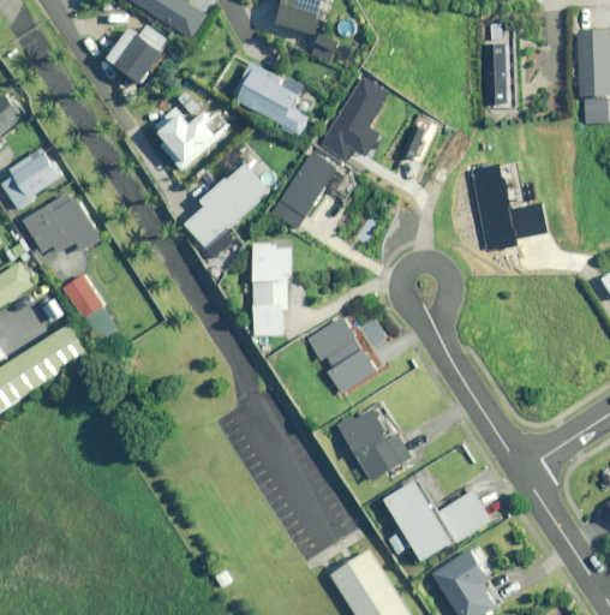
[(130,0),(190,37),(204,13),(183,0),(130,0)]
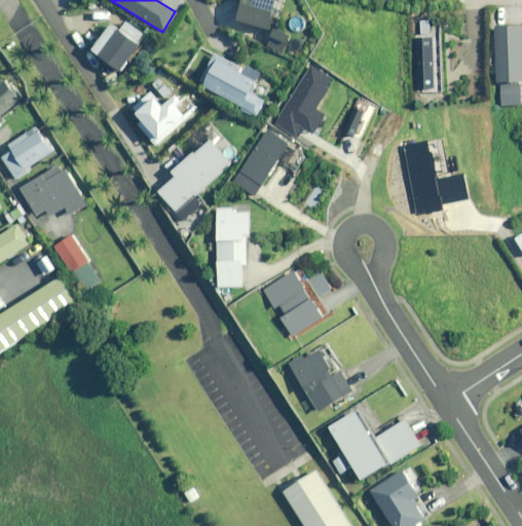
[(276,0),(241,0),(236,19),(268,29),(276,0)]
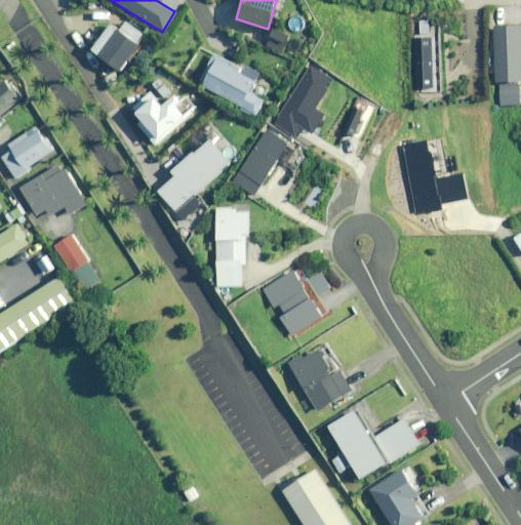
[(429,17),(409,18),(412,89),(432,88),(429,17)]
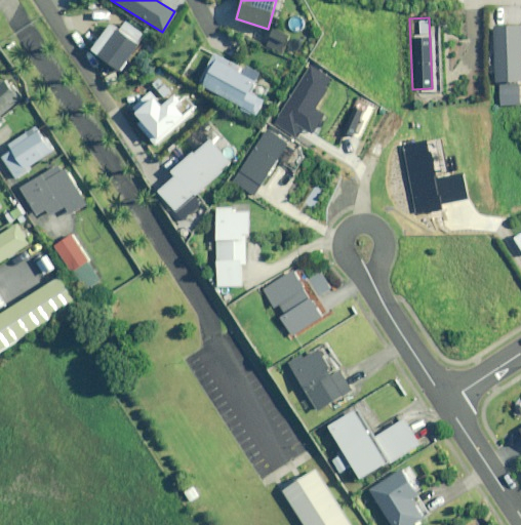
[(141,33),(123,19),(116,29),(110,24),(90,50),(119,71),(138,45),(134,42),(141,33)]
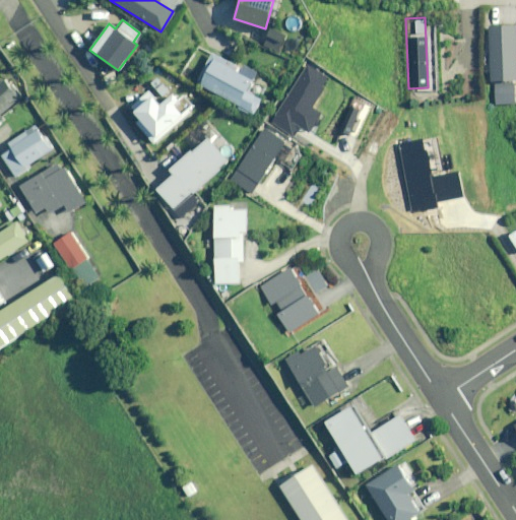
[(515,30),(512,30),(512,24),(486,25),(487,80),(490,80),(490,104),(511,104),(510,79),(514,79),(513,50),(515,49),(515,30)]
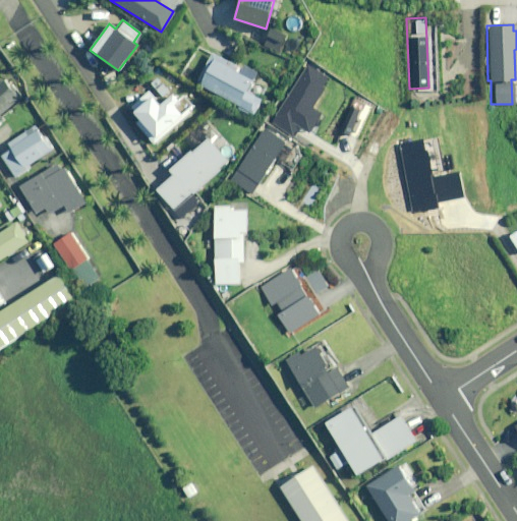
[(284,36),(274,32),(269,43),(280,47),(284,36)]
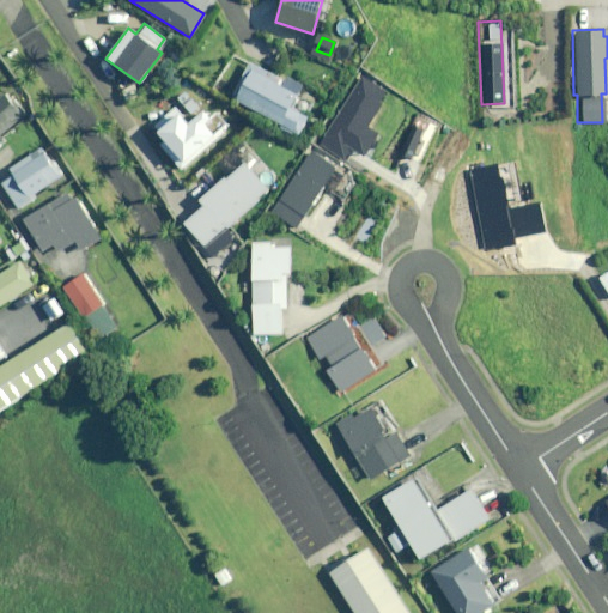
[(281,82),(249,62),(230,96),(298,135),(309,116),(290,105),(302,86),(285,76),(281,82)]
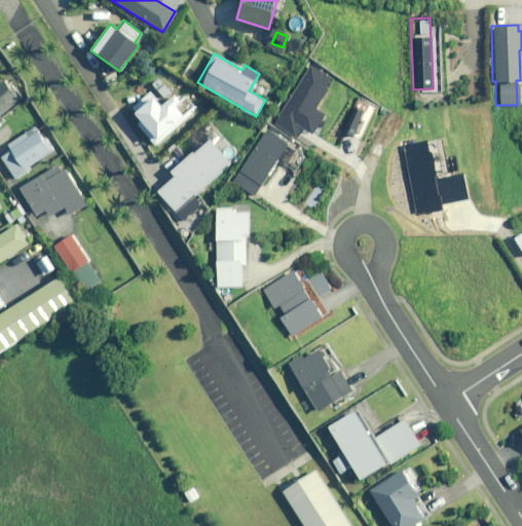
[(311,61),(271,123),(293,137),(300,124),(310,132),(325,109),(314,103),(332,75),(311,61)]
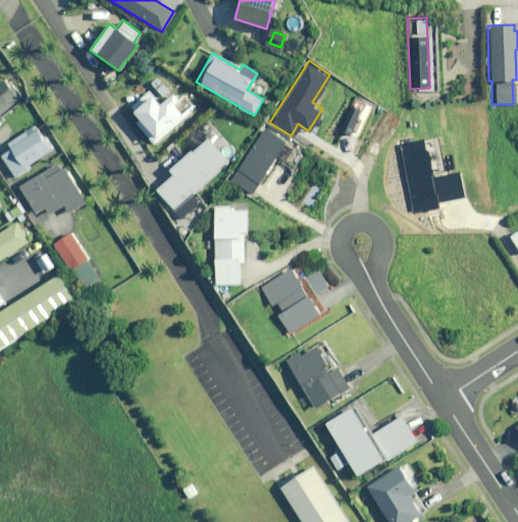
[(116,81),(111,70),(101,76),(106,86),(116,81)]
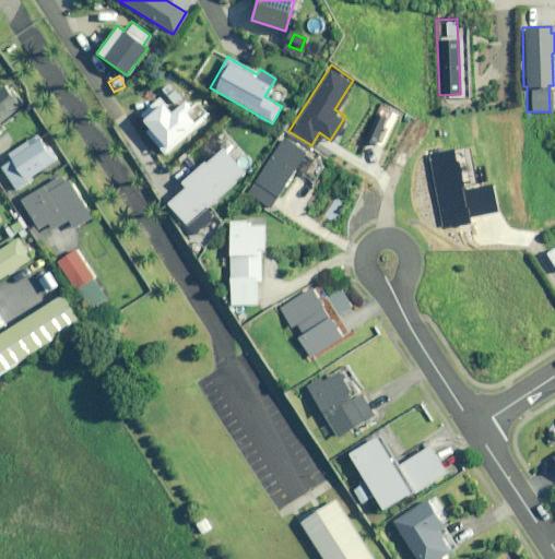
[(169,82),(130,114),(163,154),(202,122),(169,82)]
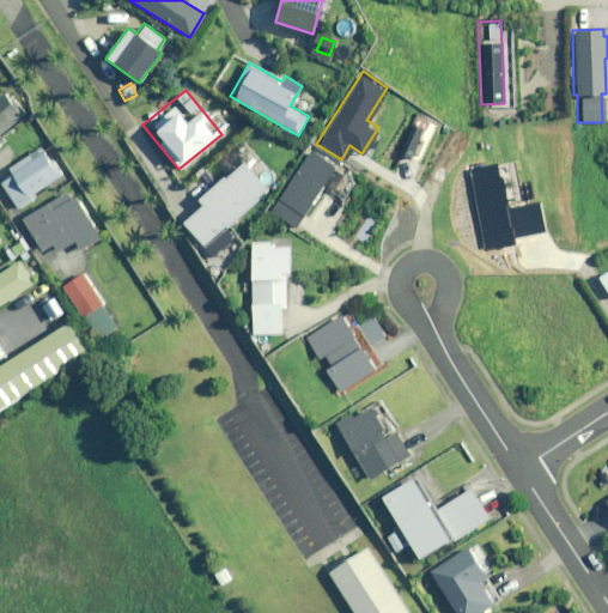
[(0,145),(6,140),(1,134),(22,116),(1,93),(0,95),(0,145)]
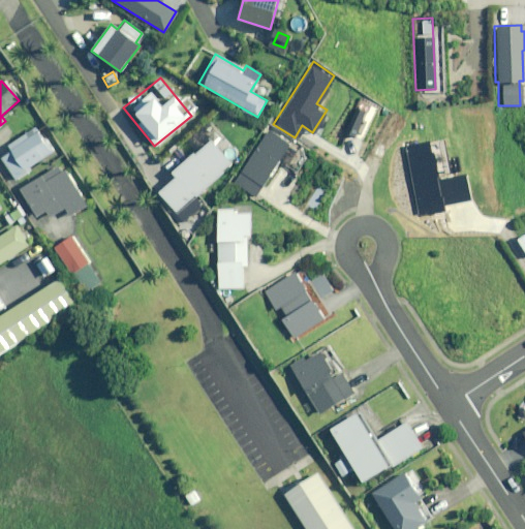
[(51,151),(34,127),(0,152),(0,158),(16,180),(29,169),(28,167),(51,151)]
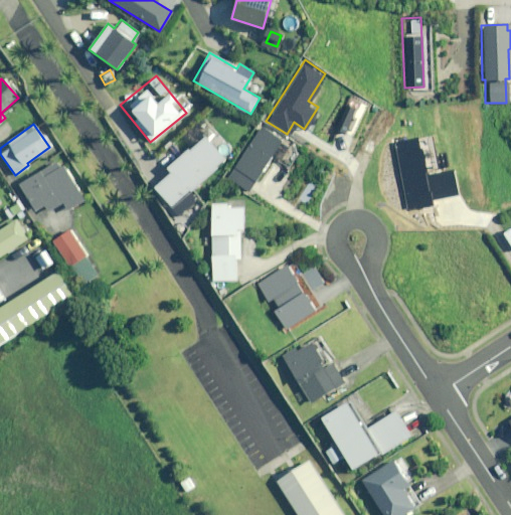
[(290,146),(281,140),(260,127),(227,178),(248,191),(271,157),(279,162),(290,146)]
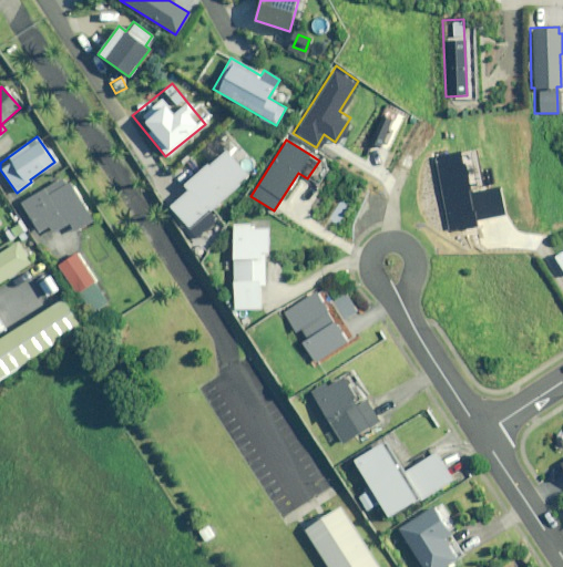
[(190,228),(247,176),(224,150),(219,154),(184,185),(188,189),(170,206),(190,228)]
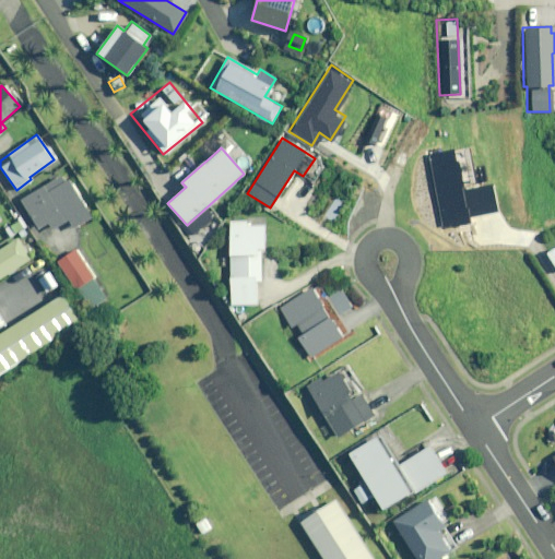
[(66,180),(62,175),(20,200),(37,228),(47,223),(50,229),(67,219),(72,228),(91,217),(69,178),(66,180)]
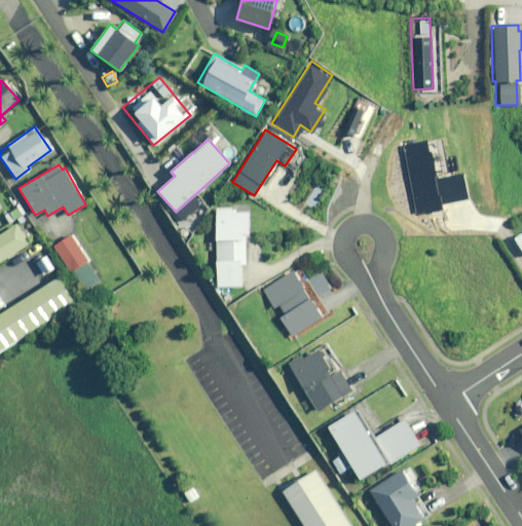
[(24,213),(16,202),(0,213),(0,227),(24,213)]
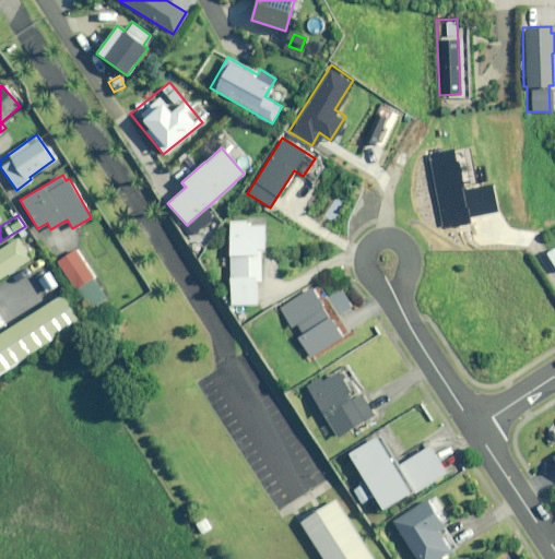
[(205,234),(196,222),(186,230),(196,241),(205,234)]
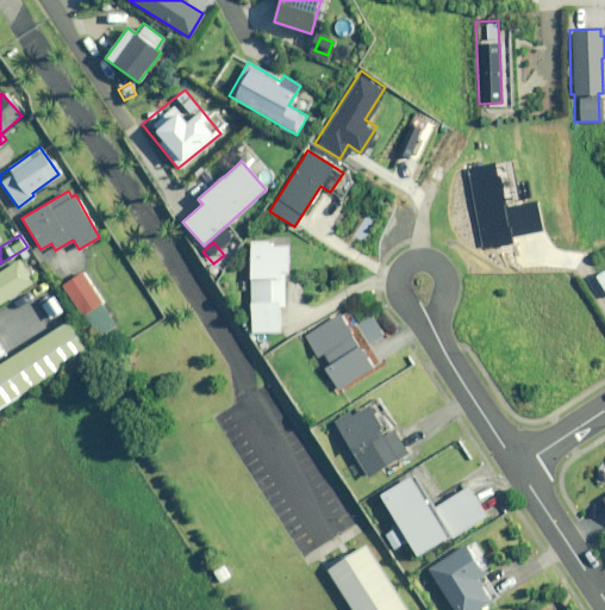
[(287,242),(249,242),(251,332),(280,332),(279,306),(285,306),(284,272),(288,272),(287,242)]
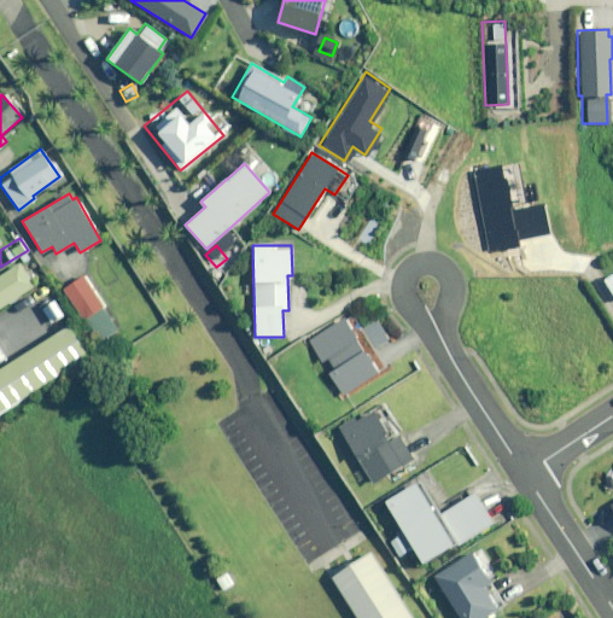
[(0,307),(34,285),(19,262),(0,274),(0,307)]
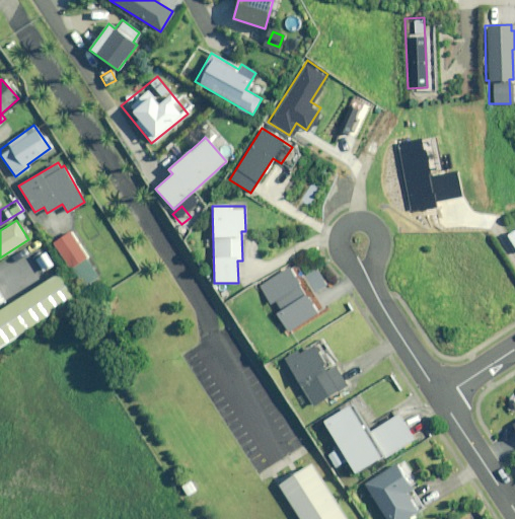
[(69,268),(84,256),(66,230),(50,240),(69,268)]
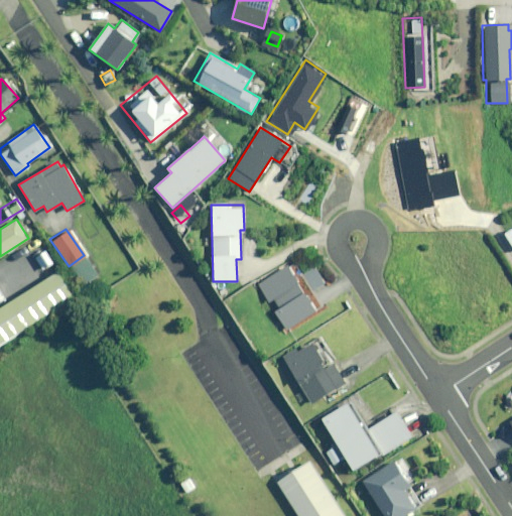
[(98,275),(87,258),(73,267),(84,284),(98,275)]
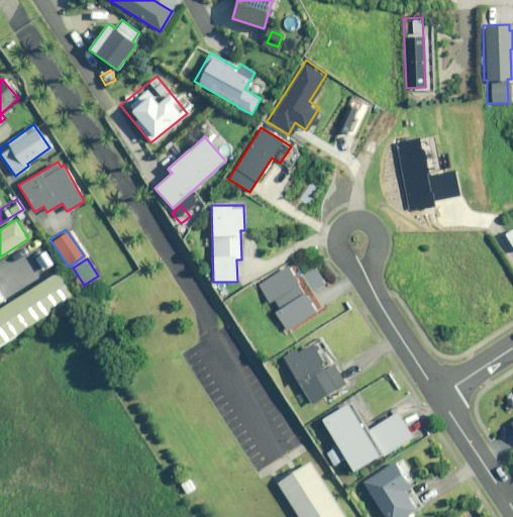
[(255,285),(267,302),(273,299),(280,310),(275,314),(286,331),(320,308),(309,291),(322,283),(312,268),(301,275),(293,262),(255,285)]
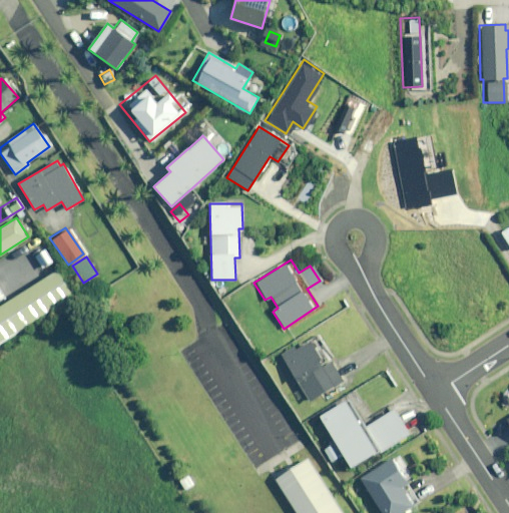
[(0,342),(74,296),(57,270),(0,306),(0,342)]
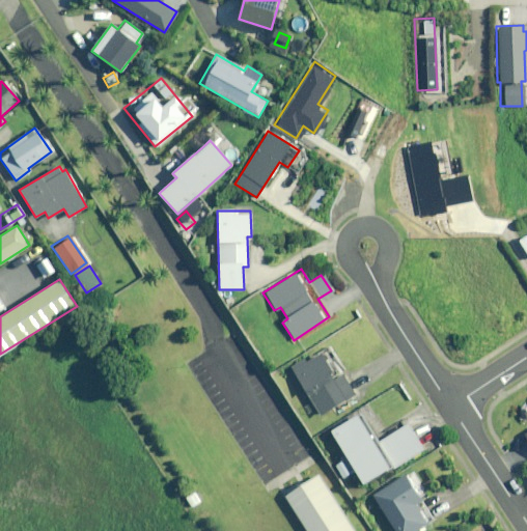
[(331,358),(327,350),(293,369),(320,415),(353,395),(331,358)]
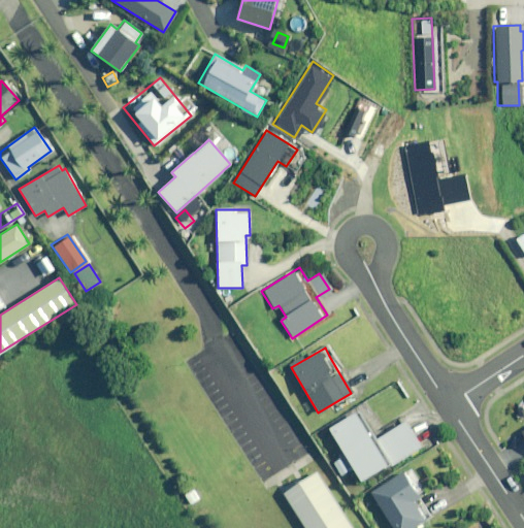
[(371,440),(355,413),(329,428),(362,482),(420,447),(404,421),(371,440)]
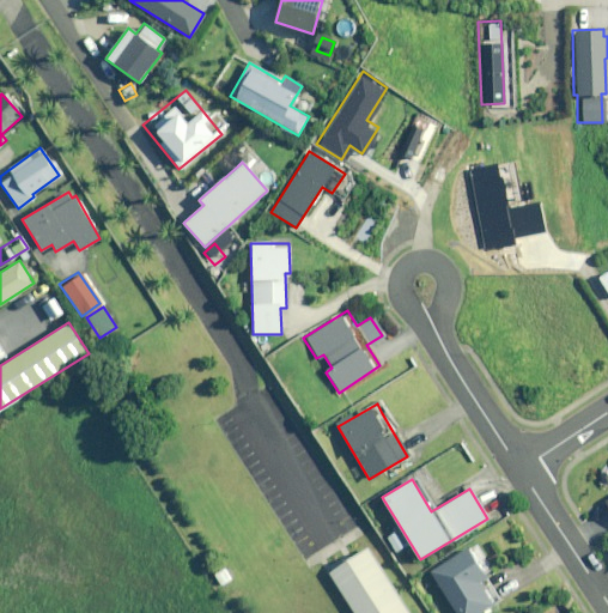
[(405,612),(358,541),(318,568),(348,612),(405,612)]
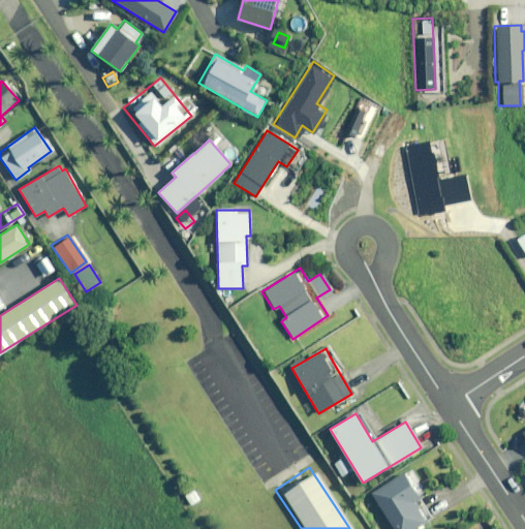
[(418,498),(402,472),(370,492),(393,528),(412,528),(425,522),(412,502),(418,498)]
